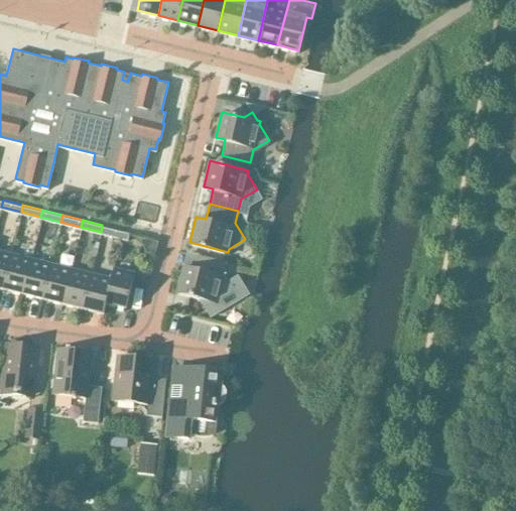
[(102,225),(101,232),(127,238),(129,232),(102,225)]
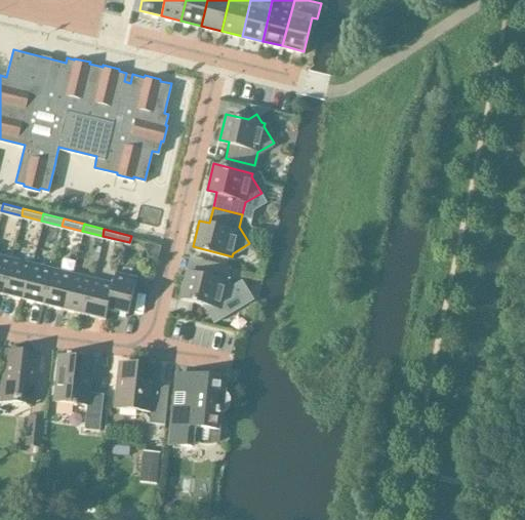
[(0,252),(0,290),(3,291),(11,255),(0,252)]
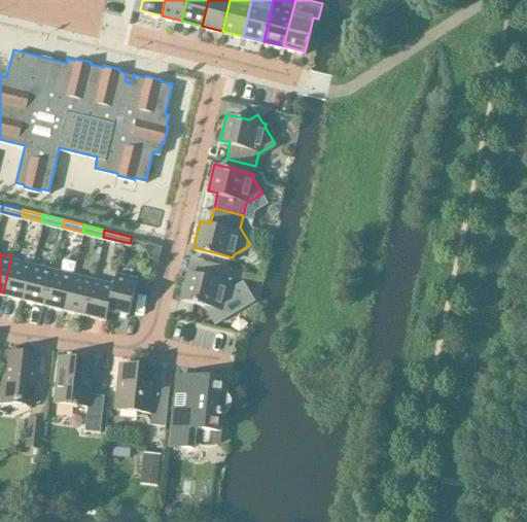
[(11,256),(3,292),(23,298),(32,262),(11,256)]
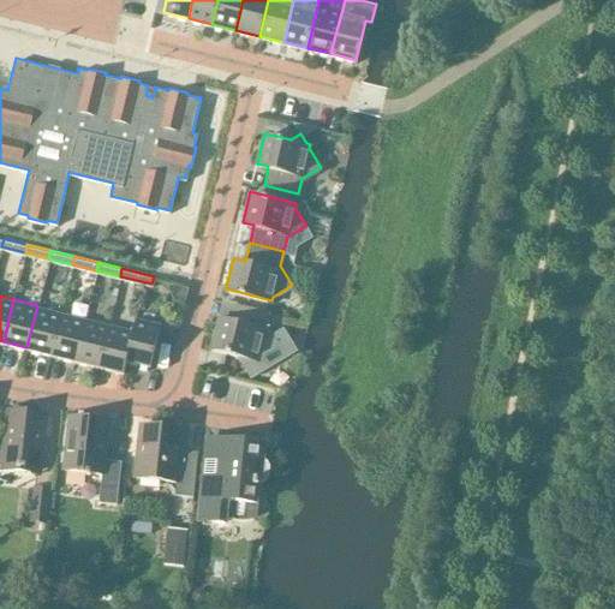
[(212,347),(238,353),(244,364),(254,358),(257,358),(258,354),(278,344),(266,324),(269,310),(236,302),(231,320),(219,317),(212,347)]
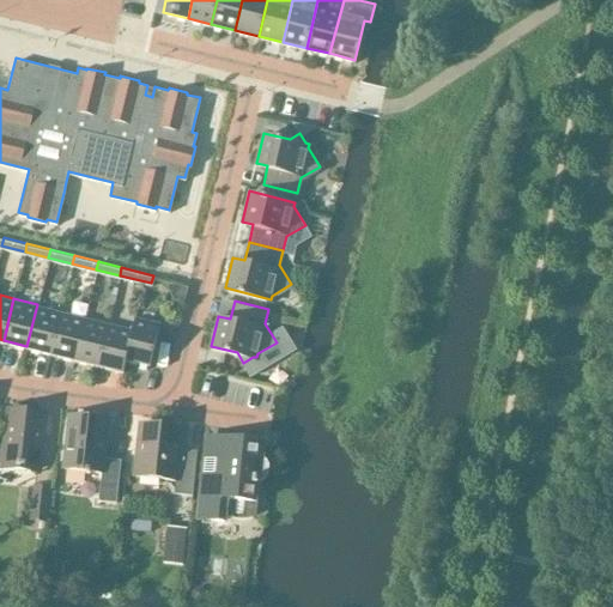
[(37,304),(26,346),(50,352),(61,310),(37,304)]
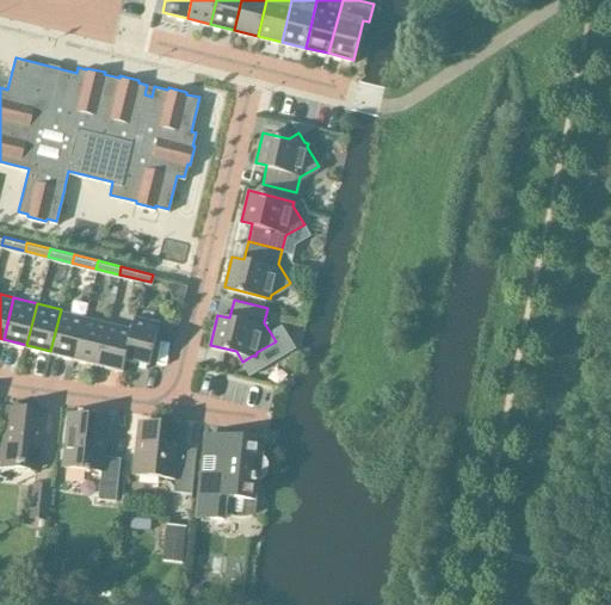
[(61,309),(50,351),(74,357),(84,315),(61,309)]
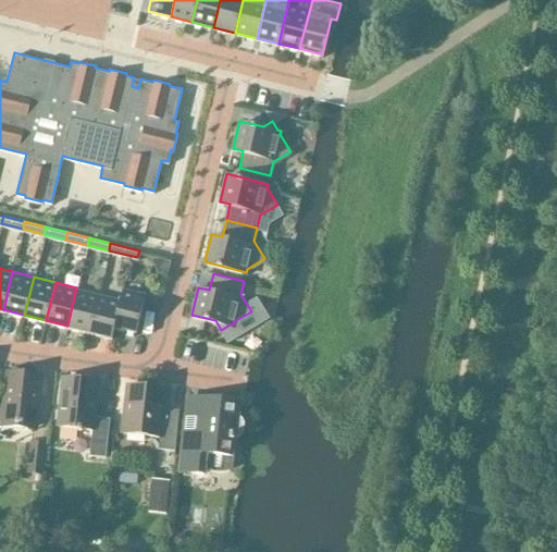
[(113,324),(114,324),(136,330),(145,292),(122,286),(120,298),(113,324)]
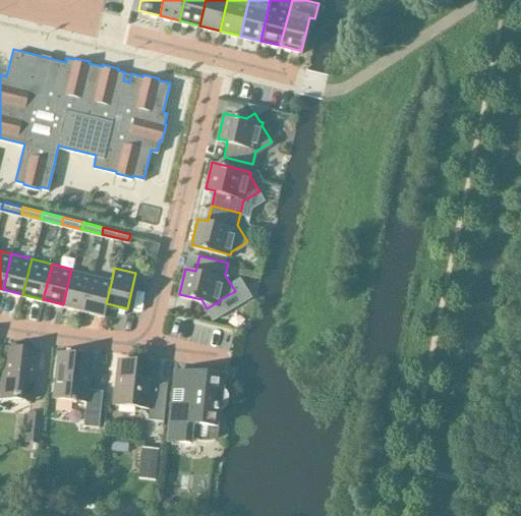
[(71,269),(63,304),(83,309),(92,274),(71,269)]
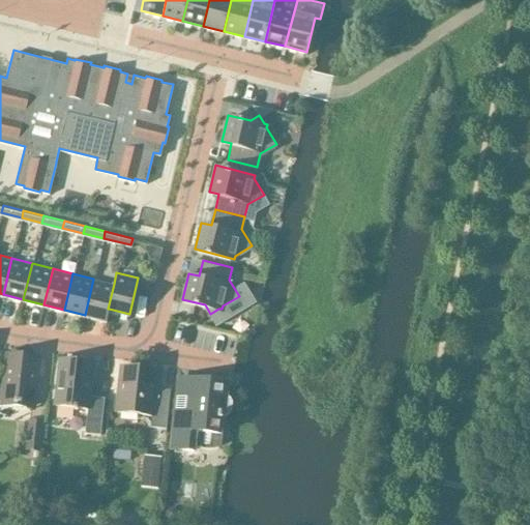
[(138,289),(151,292),(154,278),(142,274),(138,289)]
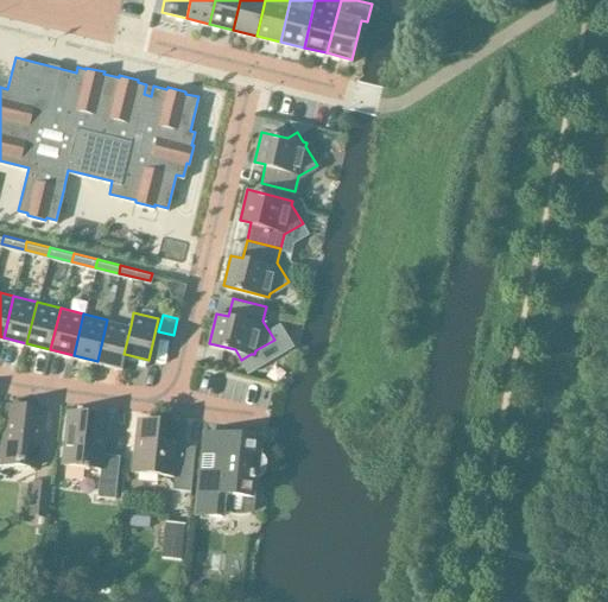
[(107,319),(97,361),(121,367),(125,354),(124,354),(131,325),(107,319)]
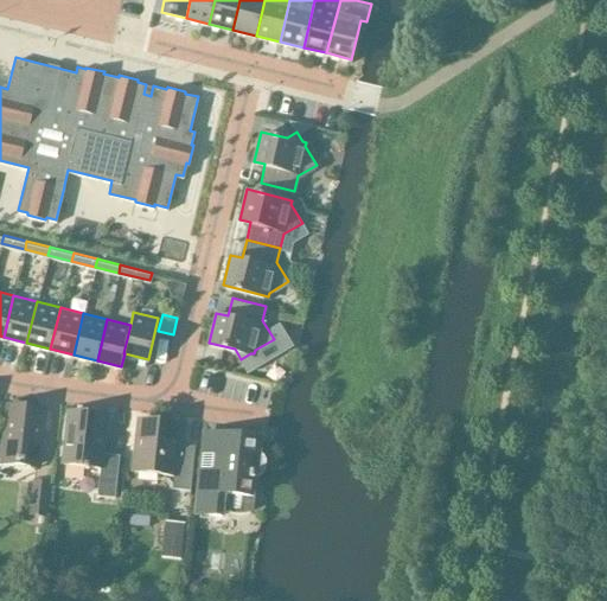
[(39,460),(45,406),(7,402),(4,439),(0,438),(0,454),(17,456),(17,461),(24,462),(24,458),(39,460)]
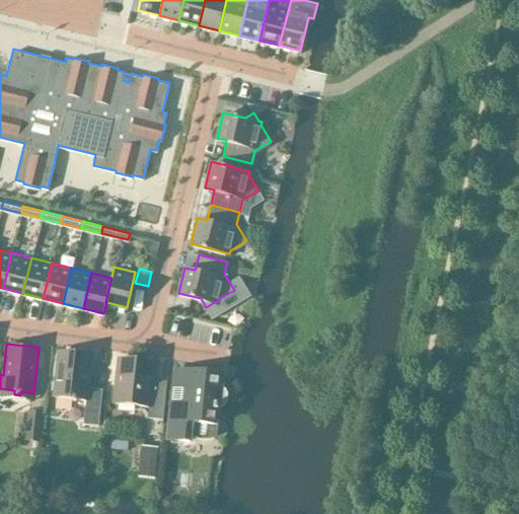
[(98,423),(102,386),(88,385),(91,353),(59,349),(54,393),(72,395),(72,397),(75,398),(76,395),(85,397),(83,421),(98,423)]
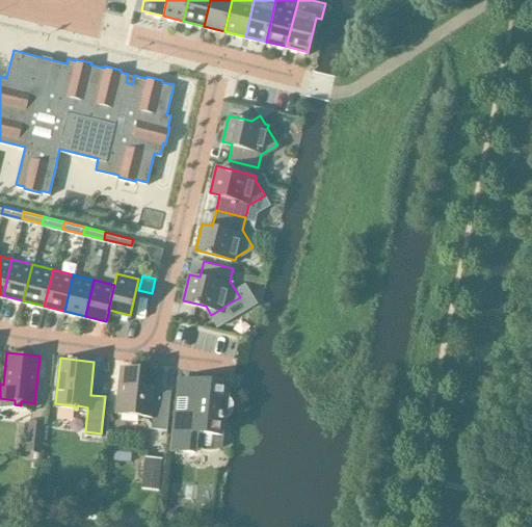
[(167,427),(170,393),(156,392),(157,378),(148,377),(149,368),(122,365),(116,411),(152,414),(151,425),(167,427)]
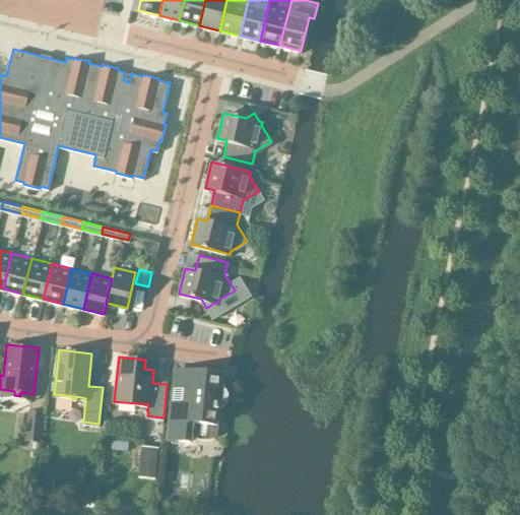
[(171,404),(168,437),(190,439),(190,433),(194,435),(196,436),(200,437),(204,437),(207,436),(211,436),(214,435),(215,423),(217,408),(218,405),(222,404),(225,401),(226,397),(226,393),(224,389),(221,387),(222,377),(224,378),(225,371),(205,368),(205,371),(191,369),(189,383),(189,384),(189,385),(190,385),(190,386),(190,387),(183,393),(182,405),(171,404)]
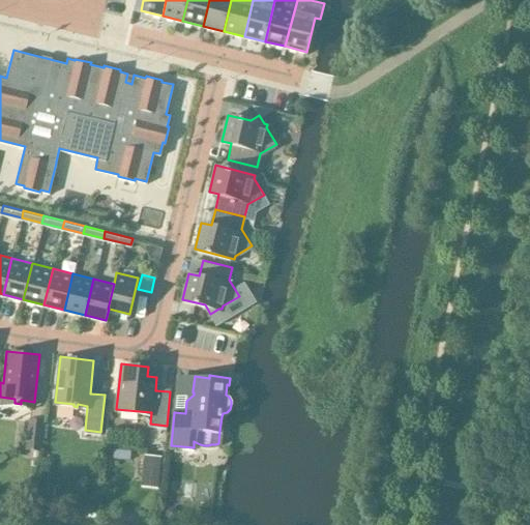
[(40,447),(43,418),(29,417),(26,445),(40,447)]
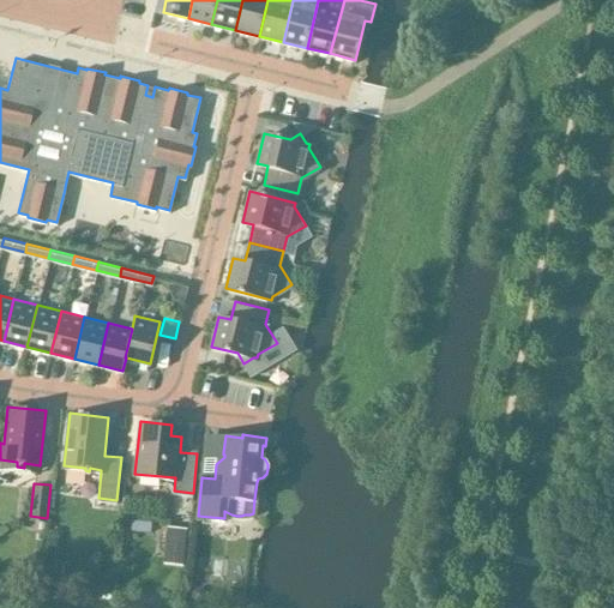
[(167,524),(163,560),(184,563),(187,525),(167,524)]
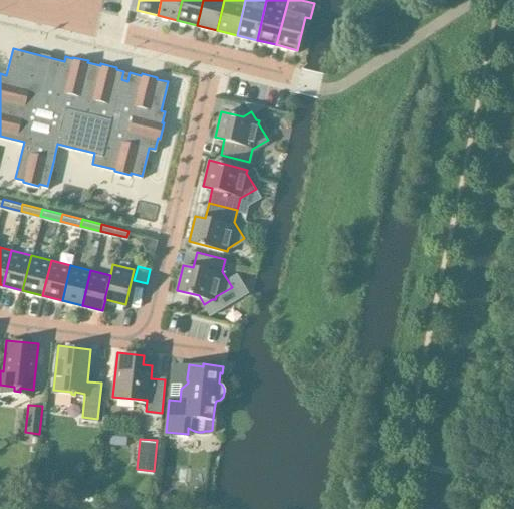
[(162,489),(160,492),(162,496),(165,499),(168,501),(172,497),(172,492),(169,489),(166,489),(162,489)]
